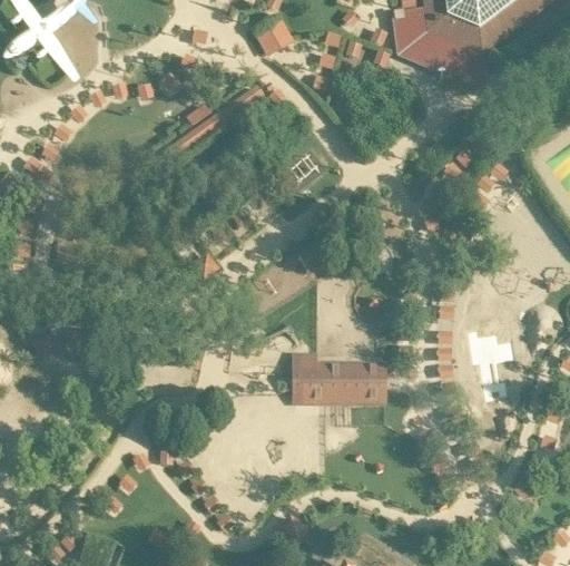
[(422,0),(423,8),(425,32),(482,55),(489,50),(498,62),(501,64),(516,52),(518,56),(521,56),(528,50),(529,47),(526,45),(541,32),(544,36),(548,36),(554,30),(554,27),(552,23),(568,12),(569,13),(569,0),(422,0)]
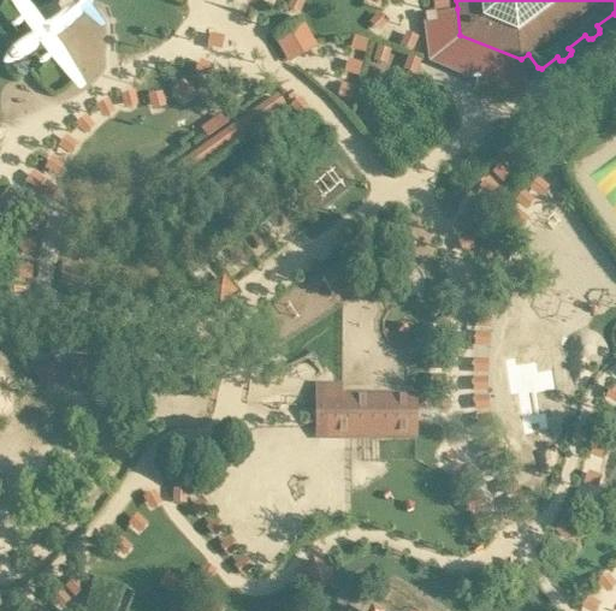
[(460,35),(457,9),(421,12),(427,60),(526,100),(521,59),(460,35)]
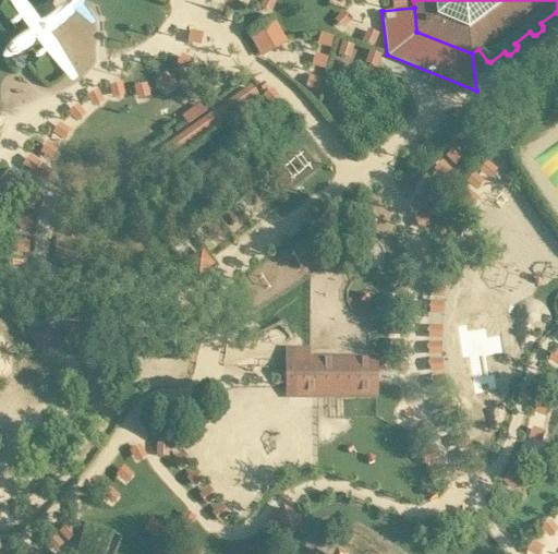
[(250,31),(259,53),(288,41),(278,19),(250,31)]
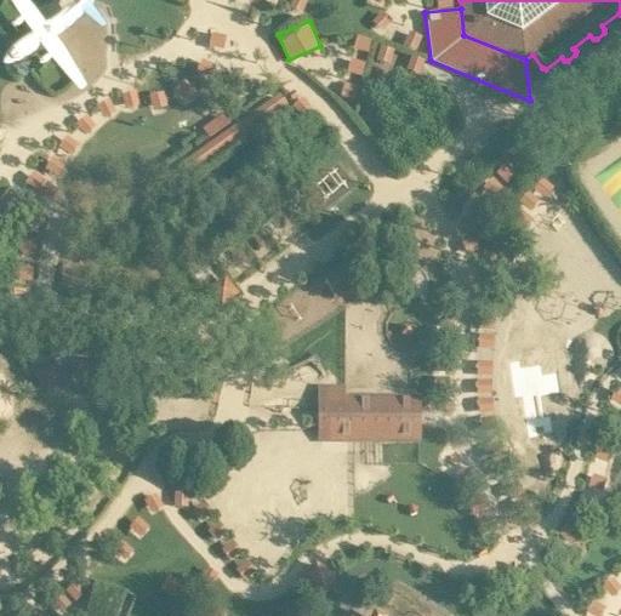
[(169,169),(177,180),(288,104),(279,93),(169,169)]
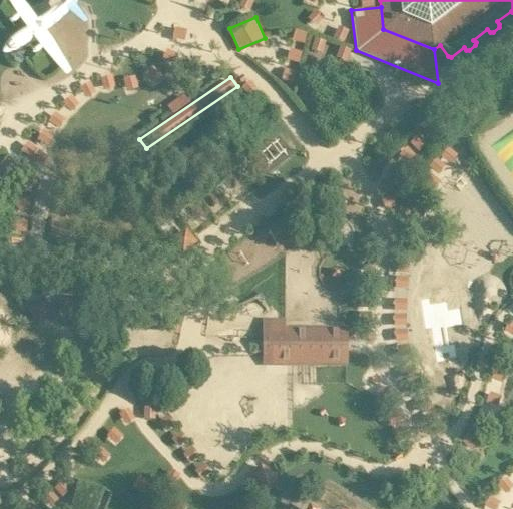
[(48,315),(42,299),(29,304),(35,320),(48,315)]
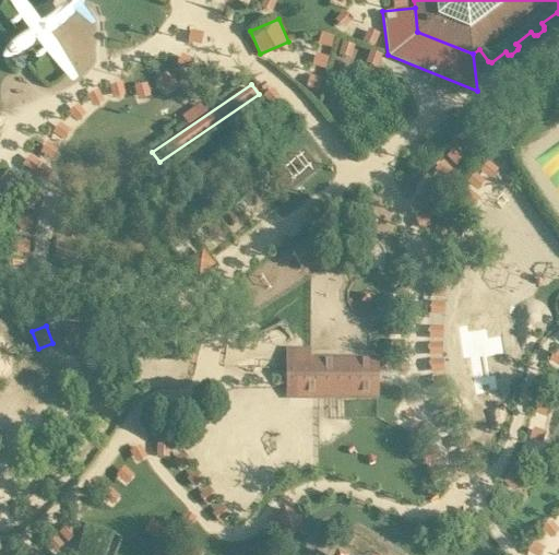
[(311,345),(286,345),(286,397),(379,397),(379,353),(311,353),(311,345)]
